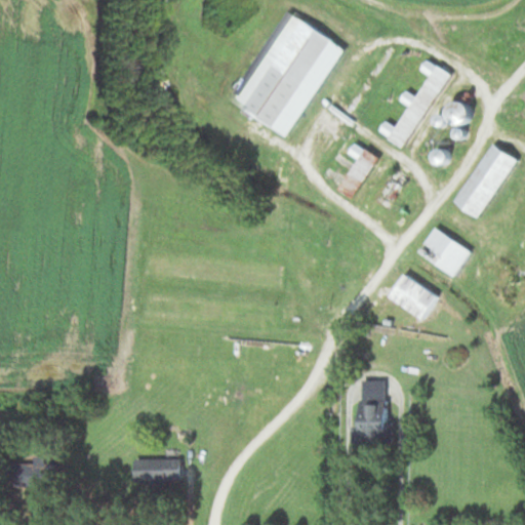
[(344,45),(285,9),(231,99),(289,134),(344,45)]
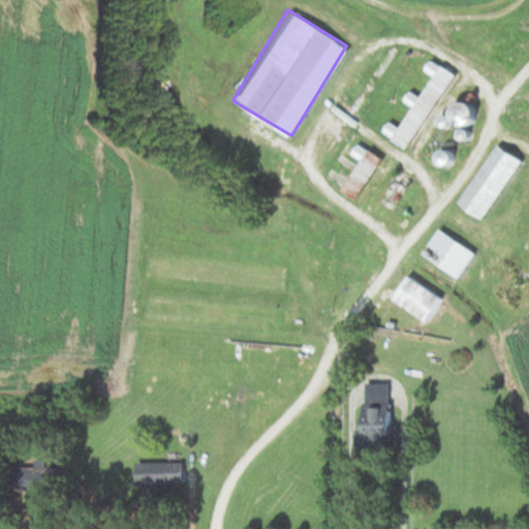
[(400,127),(387,120),(380,131),(407,147),(453,72),(429,58),(423,68),(433,74),(419,97),(408,90),(403,98),(413,104),(400,127)]
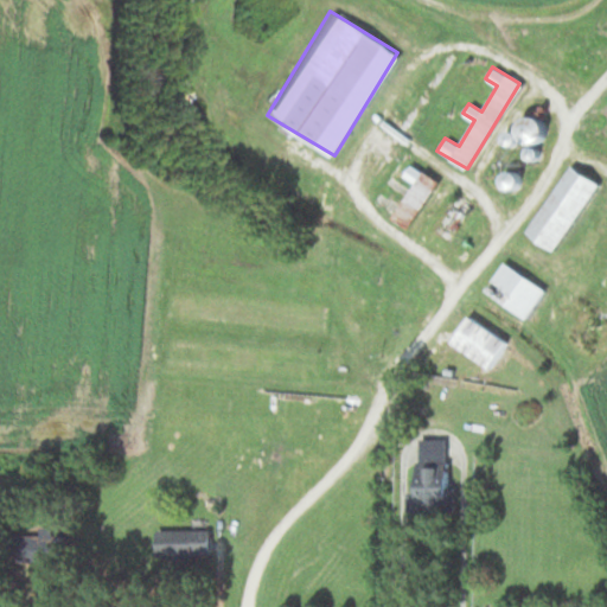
[(545,126),(529,112),(513,129),(530,144),(545,126)]
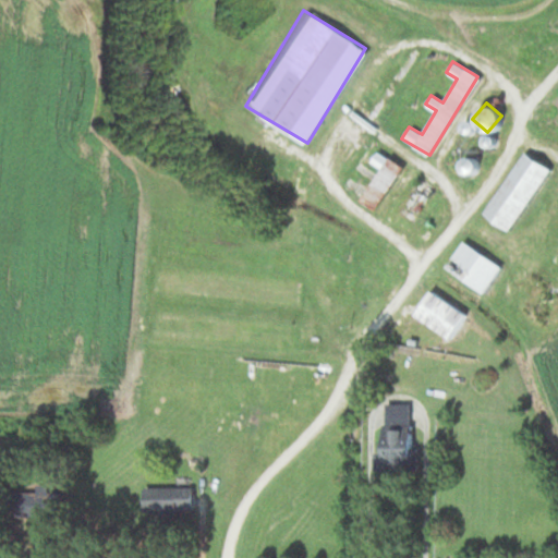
[(377,208),(401,164),(375,150),(368,161),(379,167),(362,199),(377,208)]
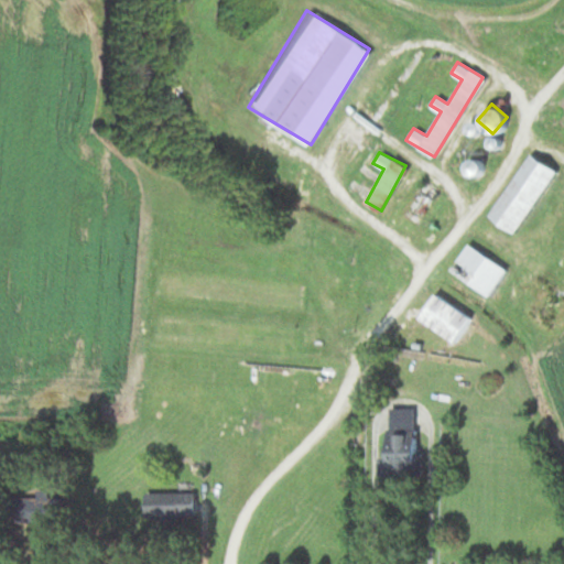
[(555,170),(529,152),(487,215),(513,232),(555,170)]
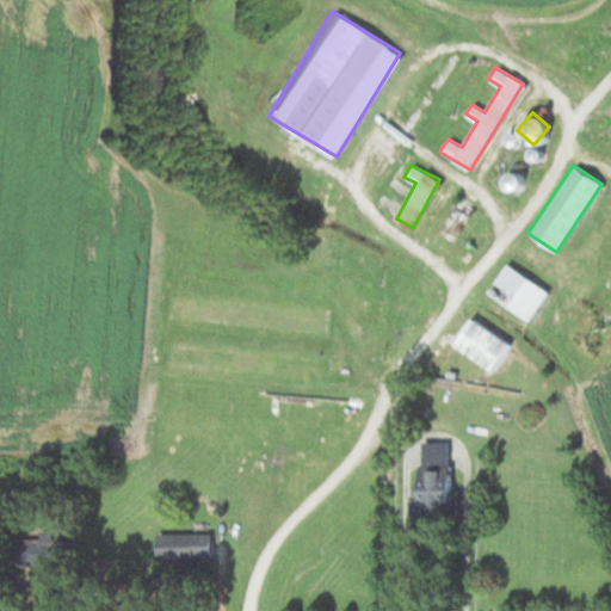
[(474,204),(457,193),(429,240),(446,251),(474,204)]
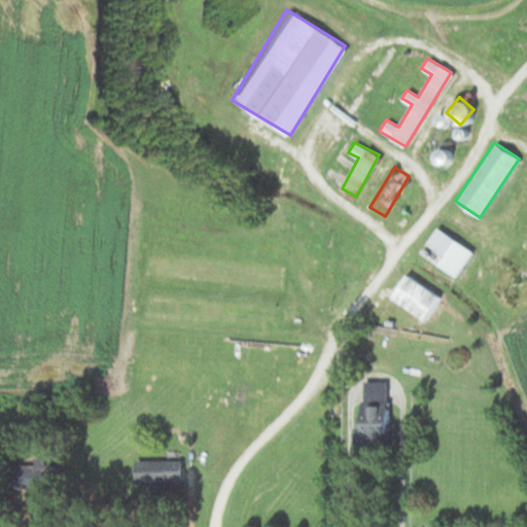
[(420,252),(456,276),(472,251),(435,227),(420,252)]
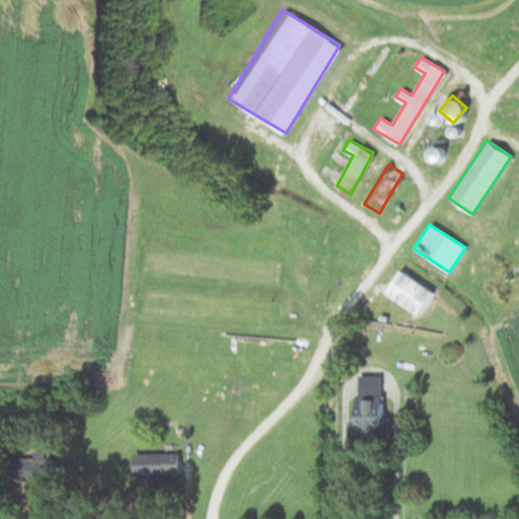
[(418,314),(432,292),(398,270),(384,292),(418,314)]
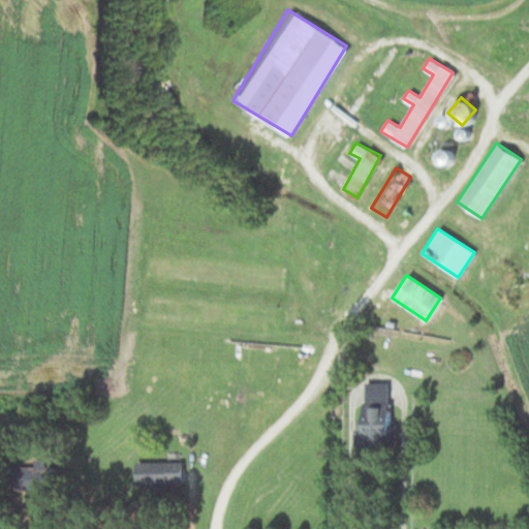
[(389,443),(387,382),(362,382),(362,443),(389,443)]
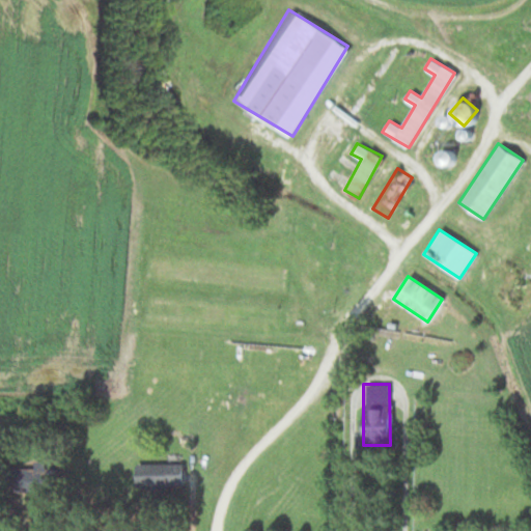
[(182,462),(135,462),(135,487),(182,487),(182,462)]
